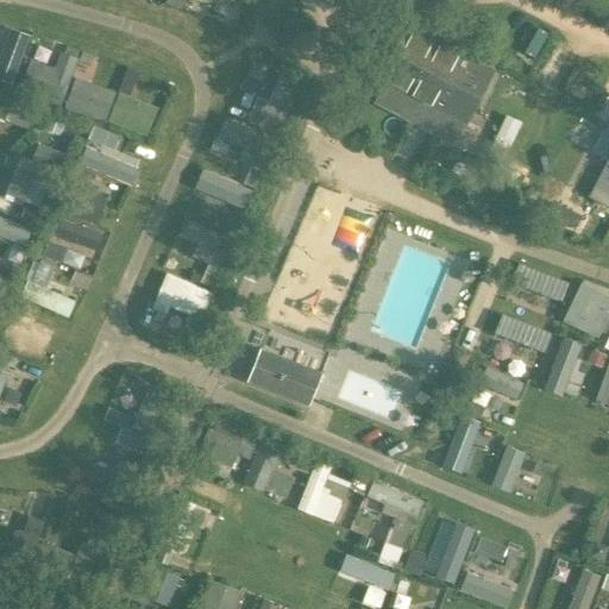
[(165,0),(164,5),(181,11),(184,0),(165,0)]
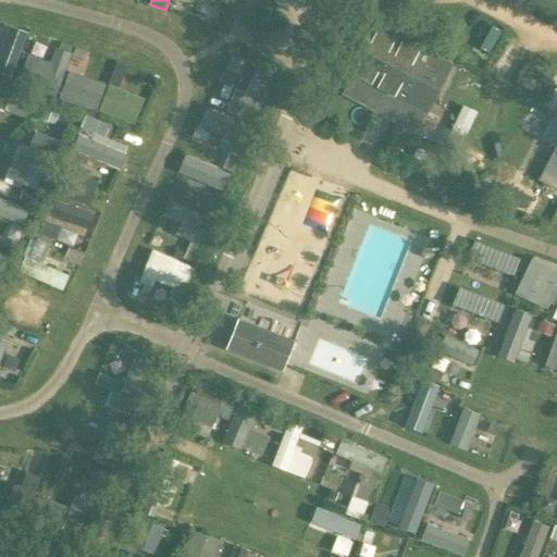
[(0,69),(16,76),(34,31),(15,23),(0,61),(0,69)]
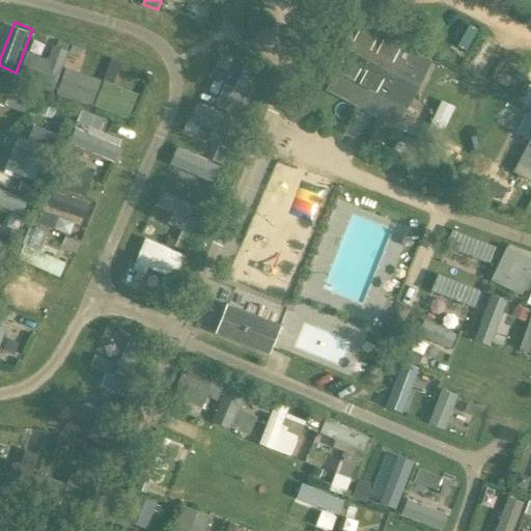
[(406,113),(431,63),(354,23),(328,73),(406,113)]
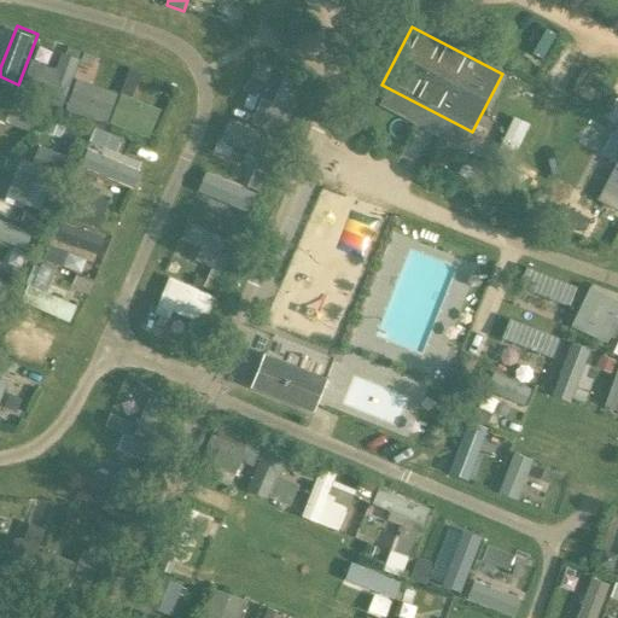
[(31,62),(19,94),(62,110),(80,60),(62,53),(57,69),(53,70),(31,62)]
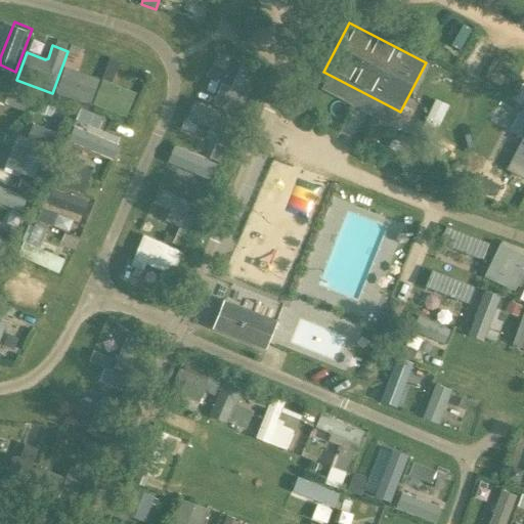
[(231,71),(233,54),(218,53),(217,69),(231,71)]
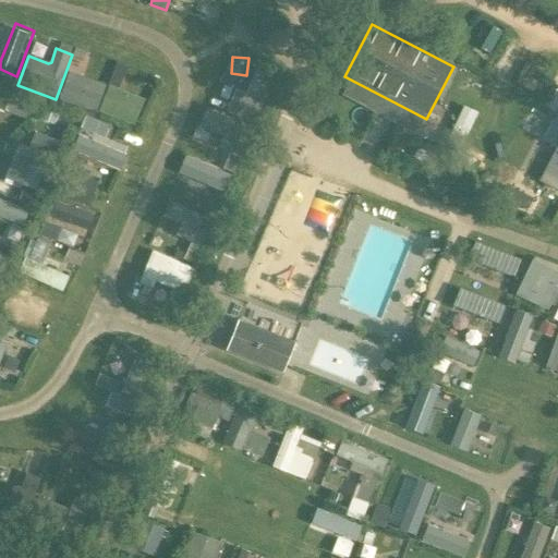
[(113,82),(124,85),(131,64),(120,61),(113,82)]
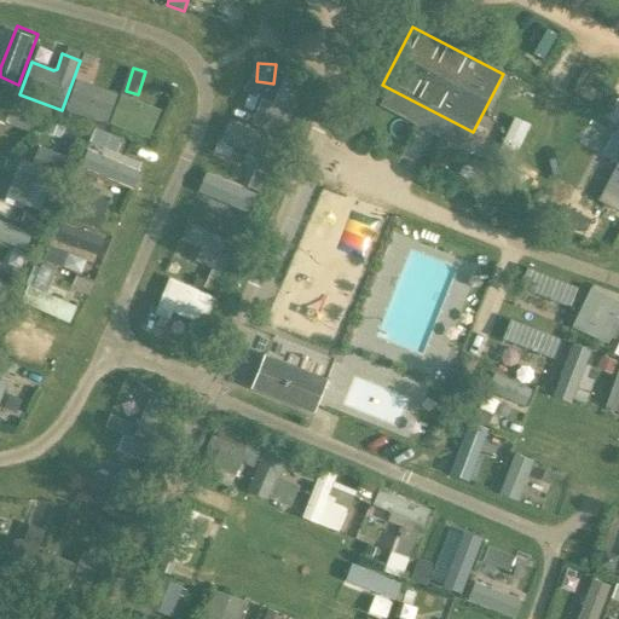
[(285,126),(305,82),(283,74),(271,103),(261,99),(250,123),(277,134),(282,123),(285,126)]
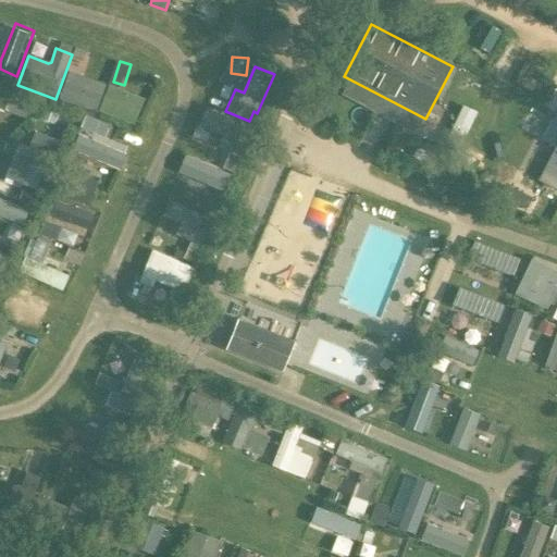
[(106,85),(70,72),(60,100),(96,113),(106,85)]
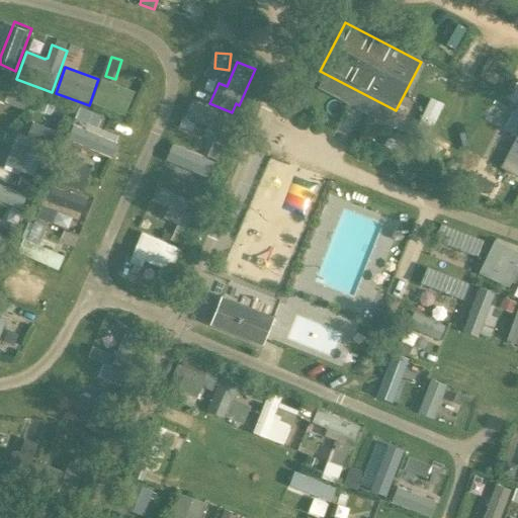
[(135,93),(101,80),(92,103),(125,116),(135,93)]
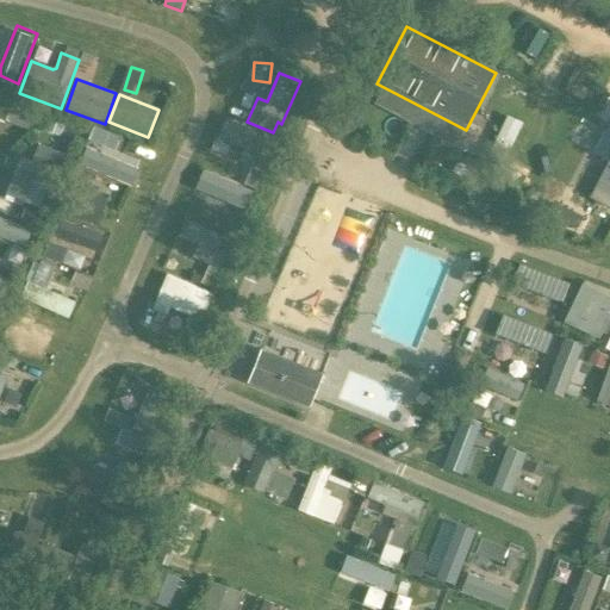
[(11,122),(31,125),(35,113),(13,109),(11,122)]
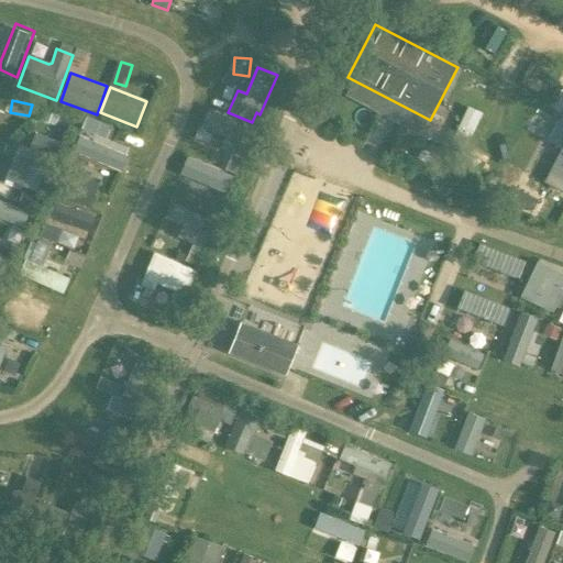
[(209,110),(201,128),(242,144),(249,127),(209,110)]
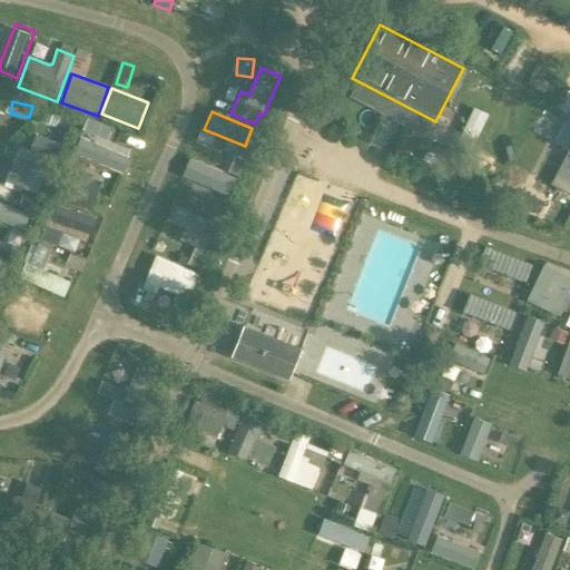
[(51,153),(57,139),(40,133),(35,146),(51,153)]
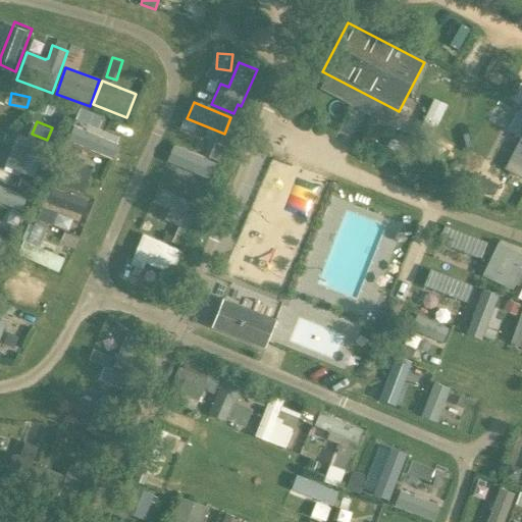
[(73,125),(67,140),(111,156),(116,142),(73,125)]
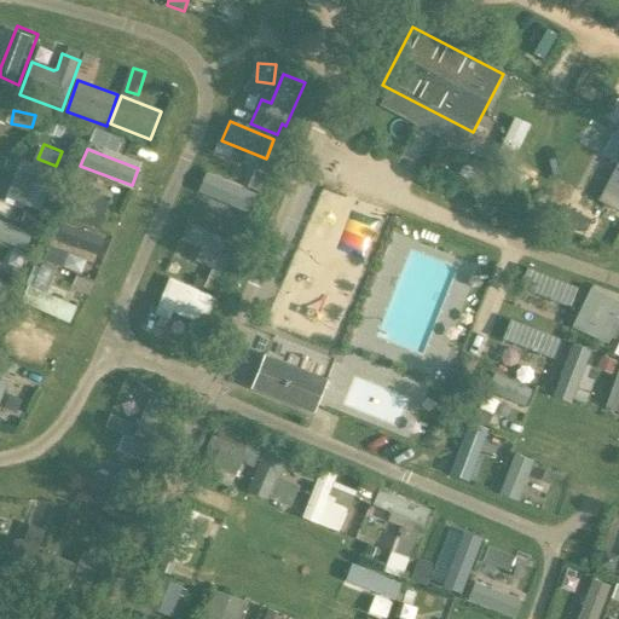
[(58,173),(21,157),(5,196),(42,212),(58,173)]
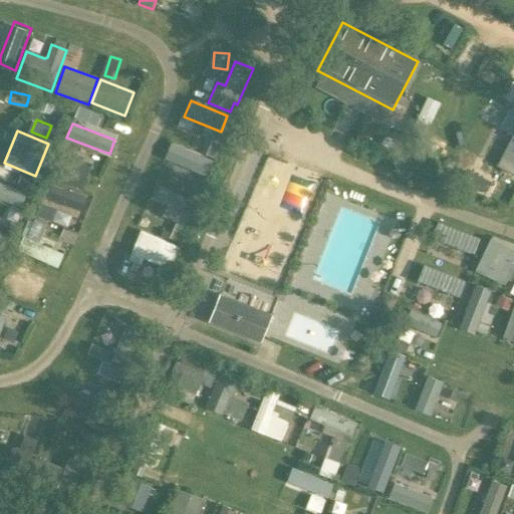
[(172,142),(165,158),(205,174),(211,159),(172,142)]
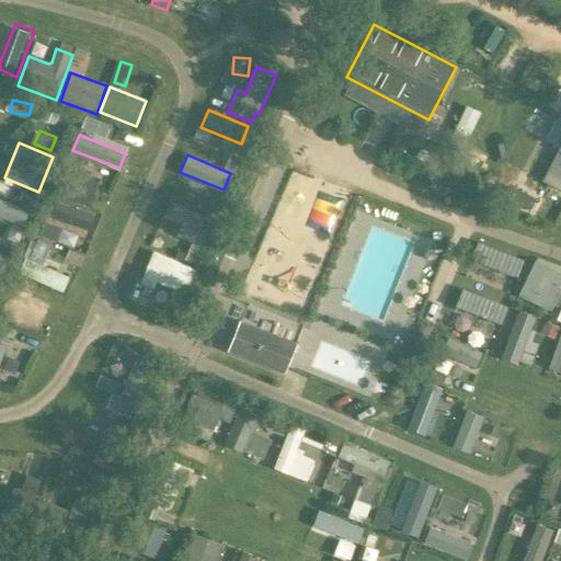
[(90,209),(100,181),(65,168),(55,197),(90,209)]
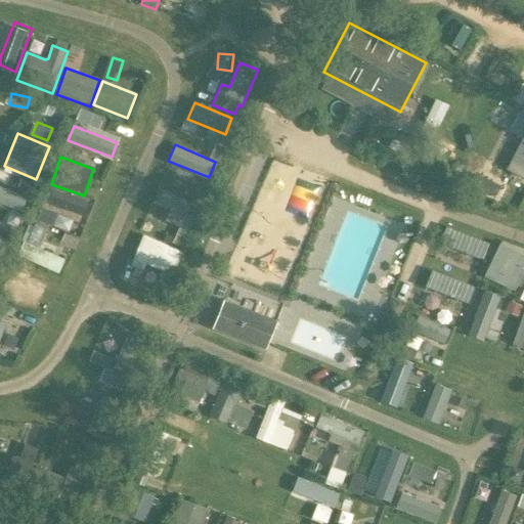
[(523,182),(508,173),(496,191),(516,204),(523,189),(523,182)]
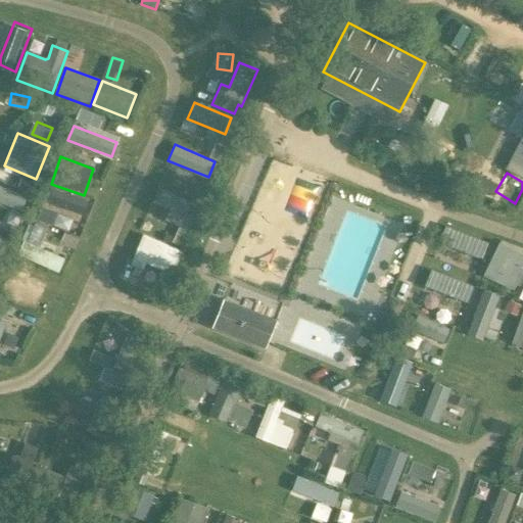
[(0,202),(22,214),(31,196),(3,183),(0,190),(0,202)]
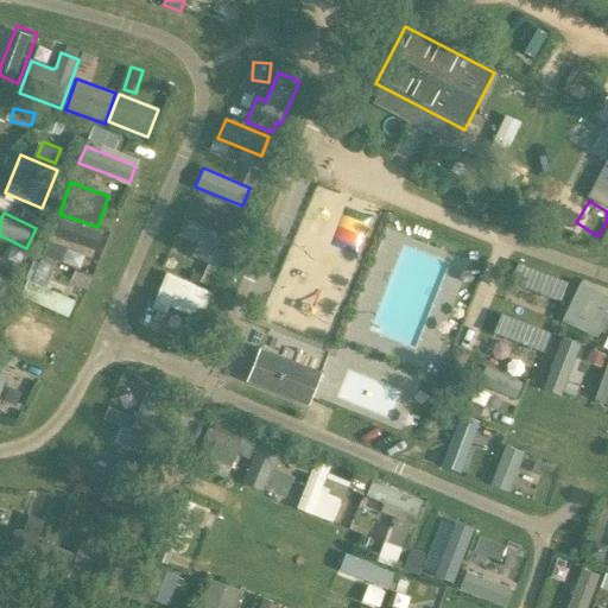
[(234,242),(185,221),(178,236),(198,245),(192,258),(221,271),(234,242)]
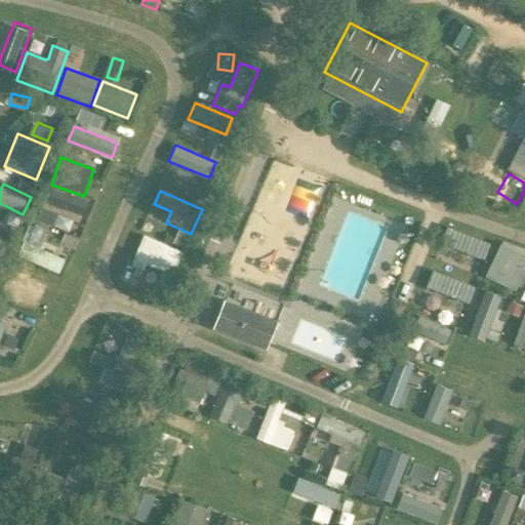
[(25,256),(65,273),(71,258),(41,246),(49,229),(39,224),(25,256)]
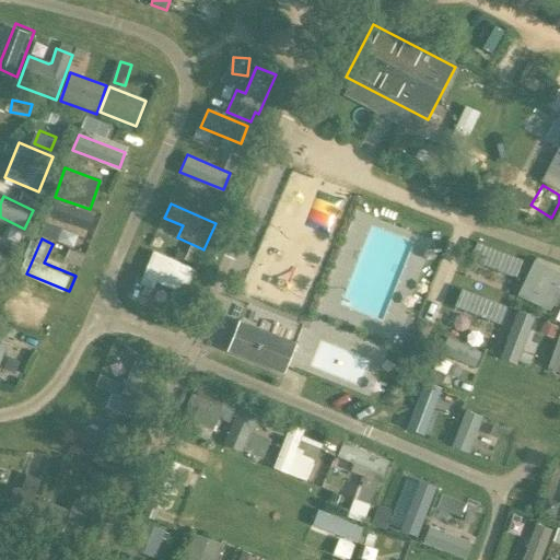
[(196,270),(153,252),(139,284),(152,291),(156,282),(174,291),(170,302),(181,306),(196,270)]
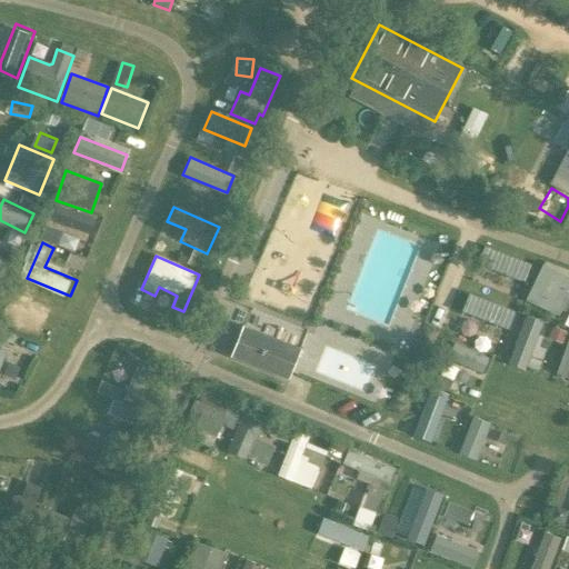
[(2,257),(0,263),(0,293),(12,260),(2,257)]
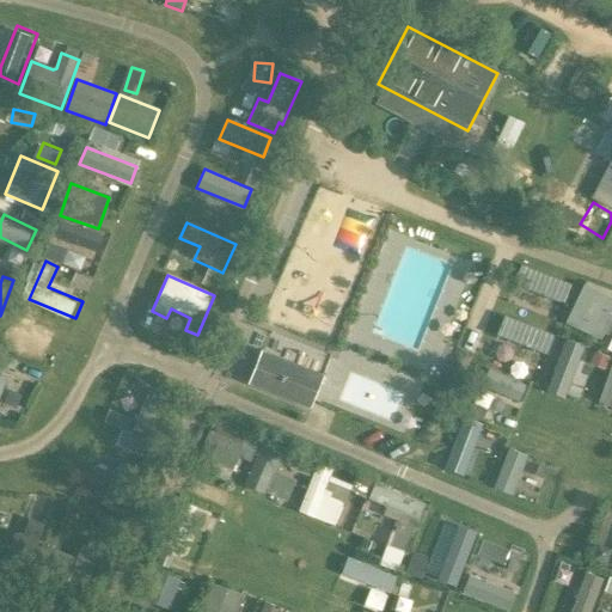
[(611,313),(611,298),(583,285),(564,323),(600,340),(611,313)]
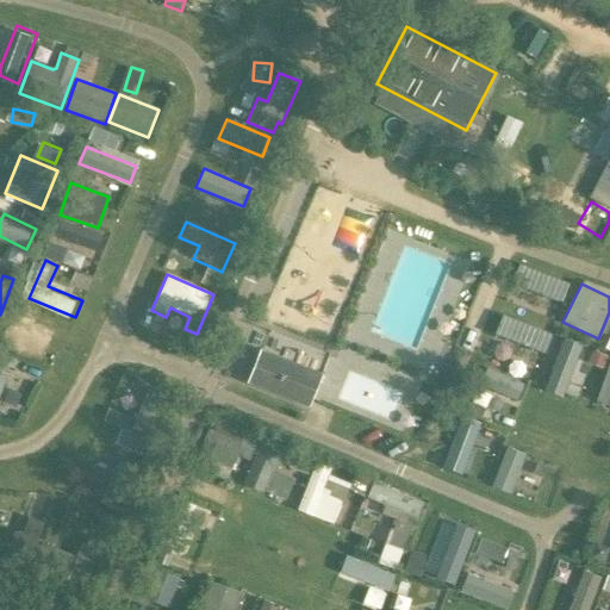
[(546,361),(552,342),(498,323),(492,342),(546,361)]
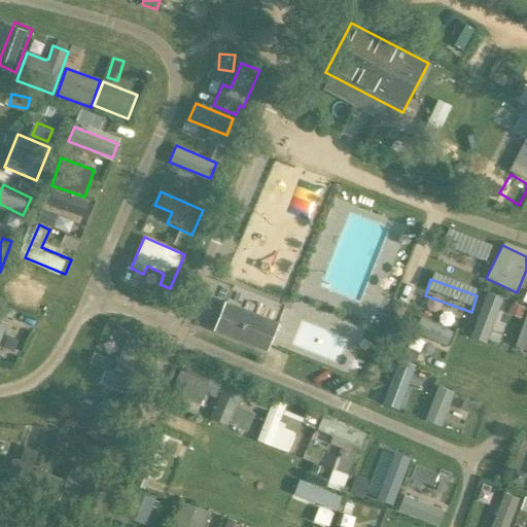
[(41,312),(47,297),(12,282),(6,296),(41,312)]
